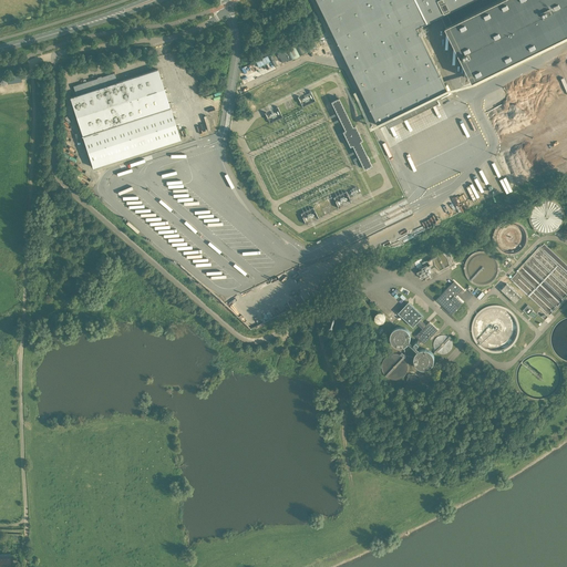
[(418,28),(473,0),(317,0),(380,126),(450,92),(418,28)]
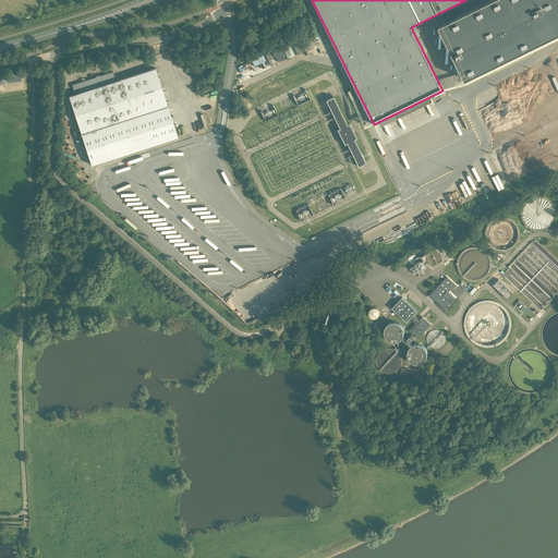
[(497,69),(495,64),(557,33),(557,0),(490,0),(439,25),(465,80),(489,68),(492,72),(497,69)]
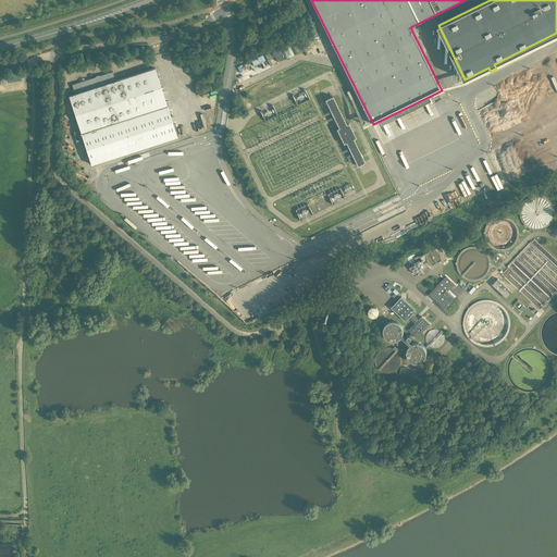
[(320,35),(309,39),(311,46),(322,41),(320,35)]
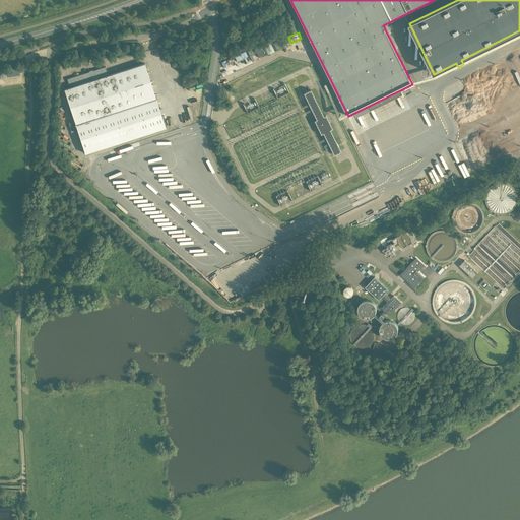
[(276,38),(269,41),(274,53),(281,50),(276,38)]
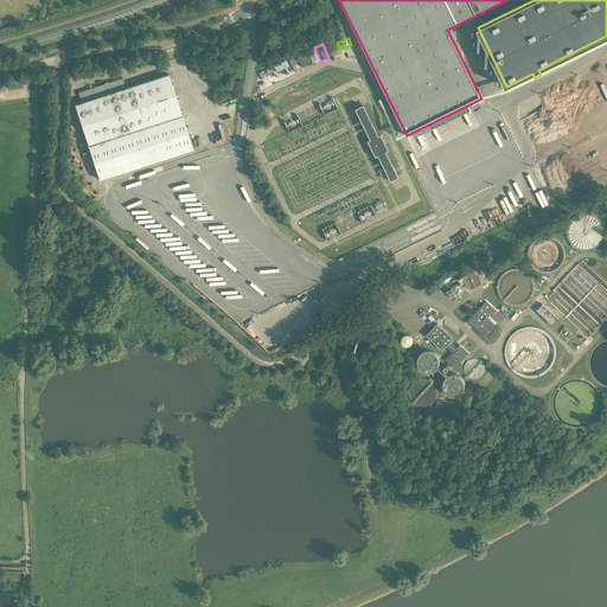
[(313,48),(305,52),(312,65),(320,62),(313,48)]
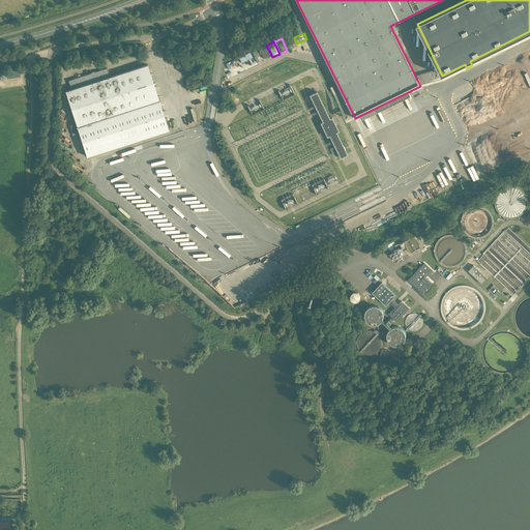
[(264,49),(259,51),(263,60),(269,57),(264,49)]
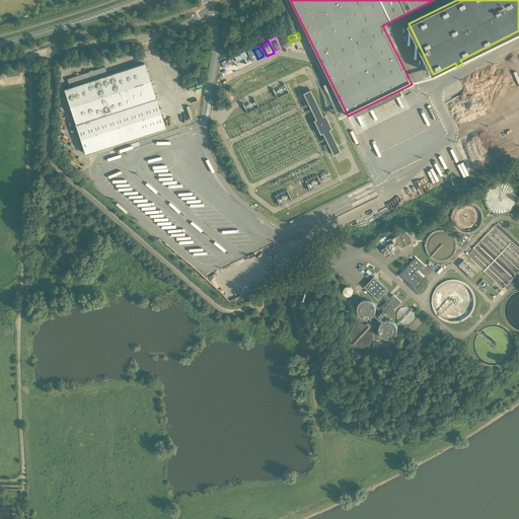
[(64,89),(76,124),(155,98),(144,63),(107,75),(104,66),(67,79),(70,87),(64,89)]
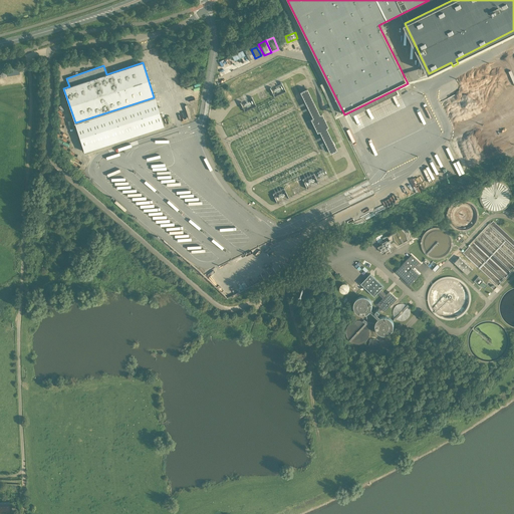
[(322,113),(319,114),(307,88),(300,92),(305,103),(308,108),(312,118),(310,119),(317,133),(319,132),(322,139),(325,144),(329,153),(336,150),(334,145),(326,129),(328,127),(322,113)]
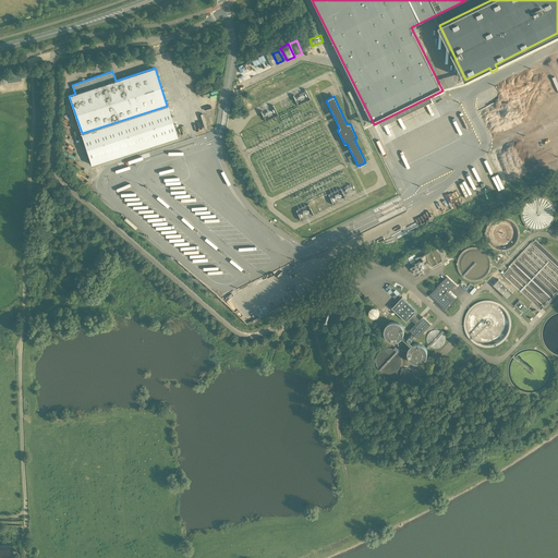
[(409,266),(413,274),(424,267),(420,259),(409,266)]
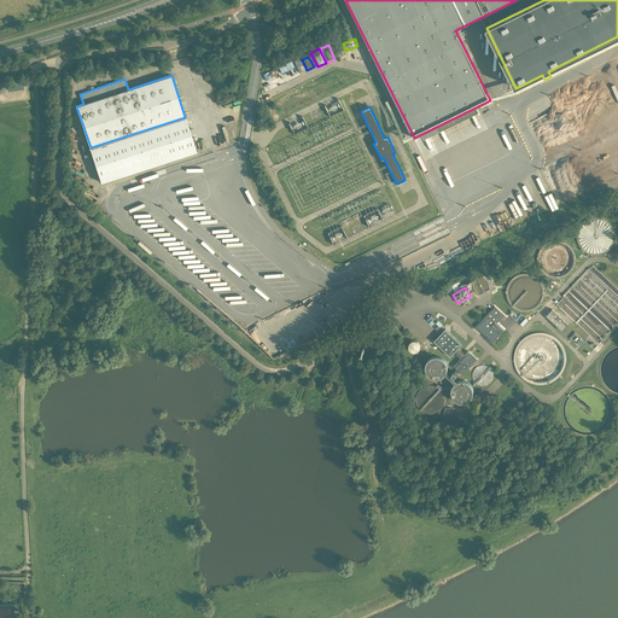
[(477,327),(493,342),(503,330),(496,322),(503,314),(495,307),(477,327)]
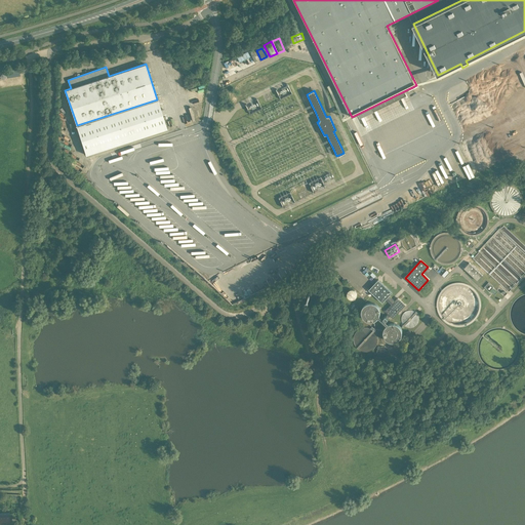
[(463,268),(477,281),(483,275),(470,263),(463,268)]
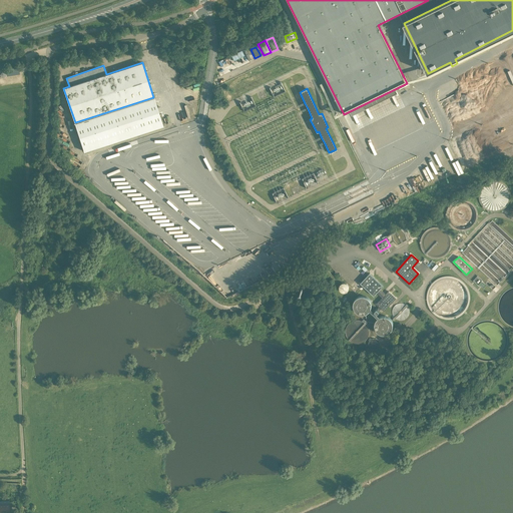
[(384,311),(396,298),(389,292),(386,295),(380,289),(383,286),(370,274),(361,283),(374,296),(377,293),(383,298),(377,305),(379,307),(377,309),(375,311),(375,312),(376,314),(377,313),(378,313),(380,311),(379,311),(381,309),(384,311)]
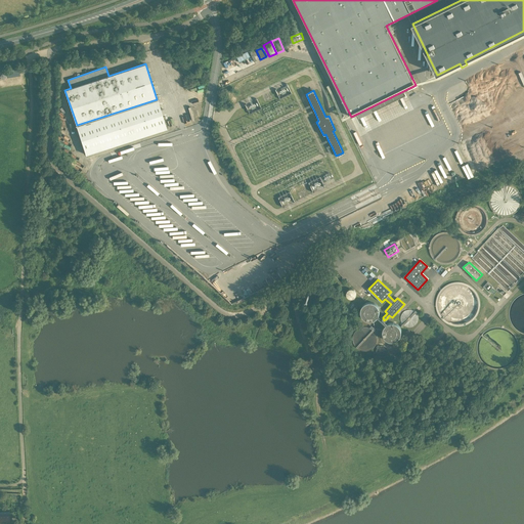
[(491,287),(487,282),(484,286),(488,290),(491,292),(493,295),(497,291),(492,287),(491,287)]
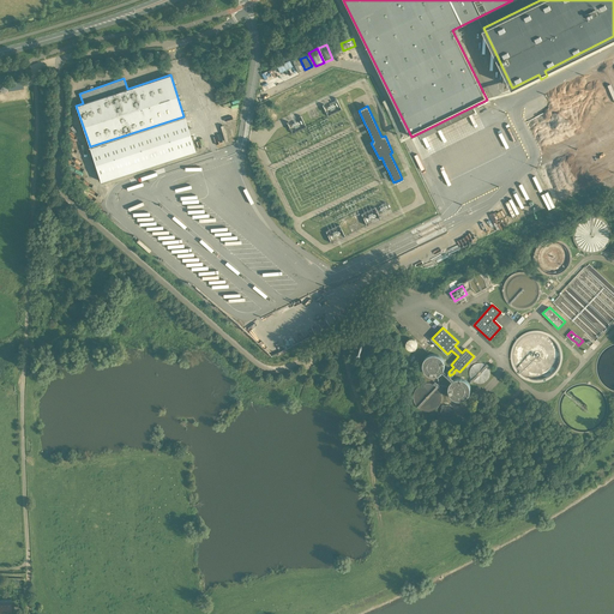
[(417,345),(417,344),(416,342),(415,341),(414,339),(411,339),(410,339),(408,341),(407,342),(405,344),(405,345),(405,348),(407,349),(409,350),(410,351),(413,351),(414,350),(416,349),(417,348),(417,345)]
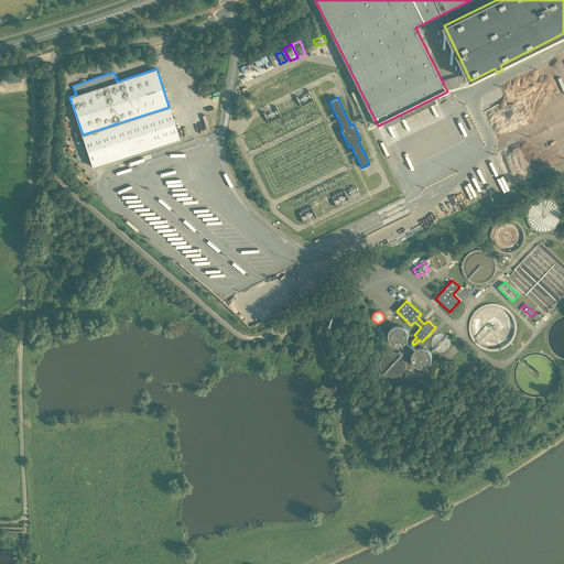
[(408,335),(407,332),(404,329),(402,327),(399,327),(396,327),(393,328),(391,331),(389,333),(389,336),(389,339),(390,342),(392,344),(396,346),(399,346),(401,345),(404,344),(407,342),(408,338),(408,335)]
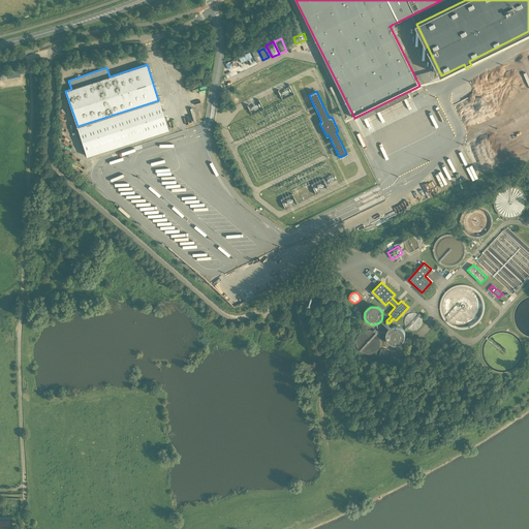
[(422,318),(421,316),(418,314),(415,313),(412,312),(410,313),(407,315),(405,317),(404,319),(404,322),(405,325),(407,328),(409,330),(412,331),(415,331),(418,330),(421,328),(422,324),(423,321),(422,318)]
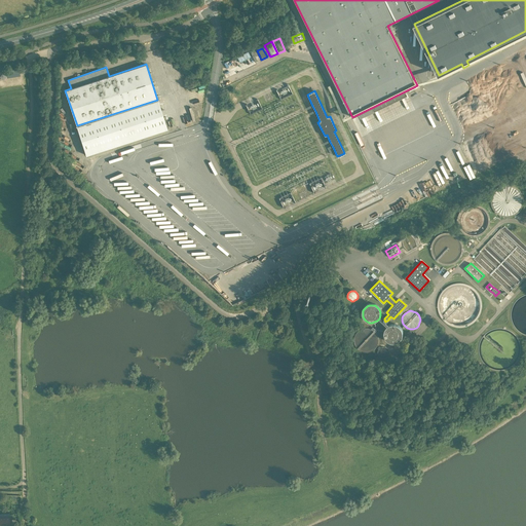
[(402,332),(401,330),(399,328),(396,326),(393,326),(390,326),(387,328),(386,330),(384,332),(384,335),(384,338),(386,340),(388,342),(391,343),(395,343),(398,342),(400,341),(402,338),(402,335),(402,332)]
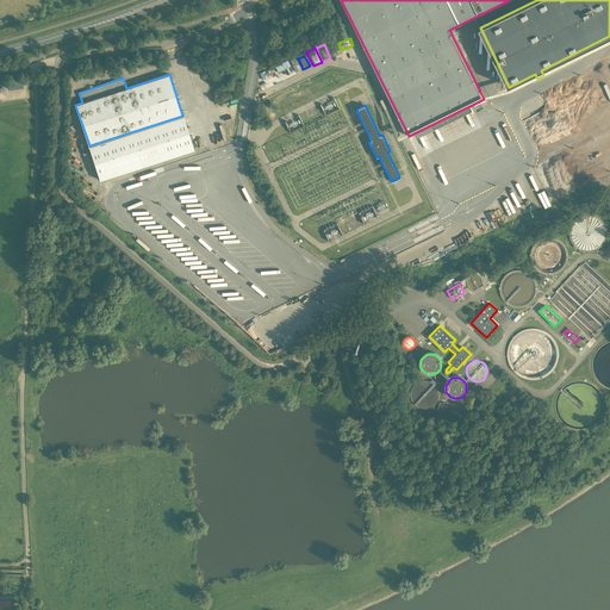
[(0,609),(5,609),(4,609),(11,609),(11,599),(10,596),(0,596),(0,609)]
